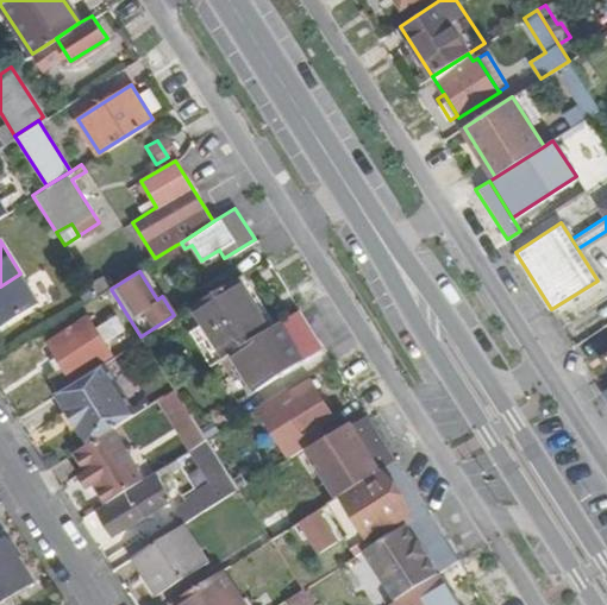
[(37,300),(20,273),(0,287),(0,323),(37,300)]
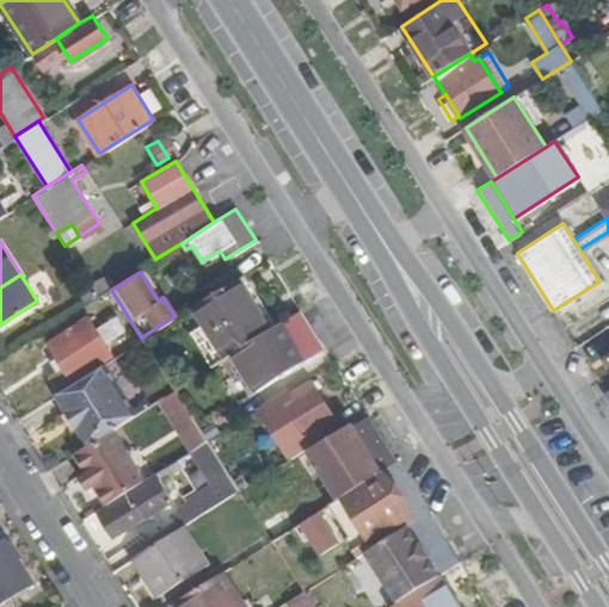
[(270,328),(238,278),(192,305),(226,357),(235,351),(270,328)]
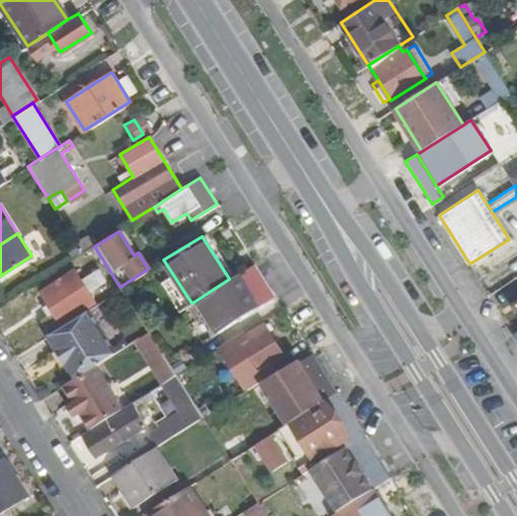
[(84,268),(101,258),(94,246),(94,245),(93,244),(82,251),(72,259),(76,266),(83,265),(84,268)]
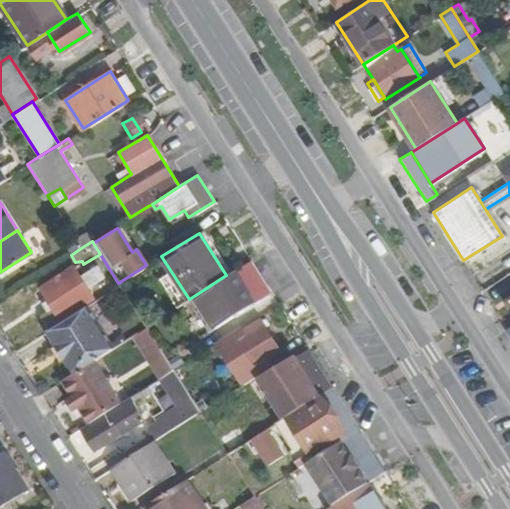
[(226,275),(197,294),(216,325),(270,290),(251,260),(226,275)]
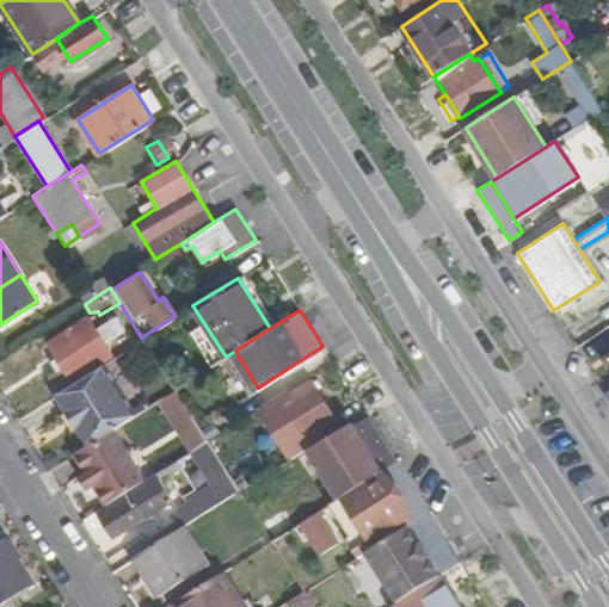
[(114,315),(93,327),(86,316),(48,341),(56,353),(49,357),(55,367),(62,363),(72,378),(109,354),(102,341),(122,328),(114,315)]
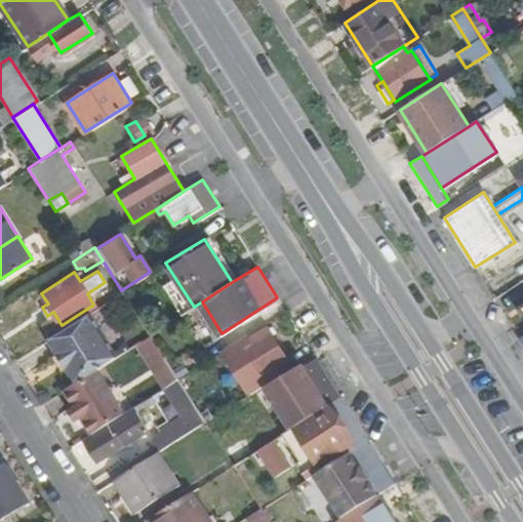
[(43,339),(54,356),(56,359),(63,355),(67,362),(61,366),(63,368),(73,384),(96,368),(116,356),(88,312),(43,339)]
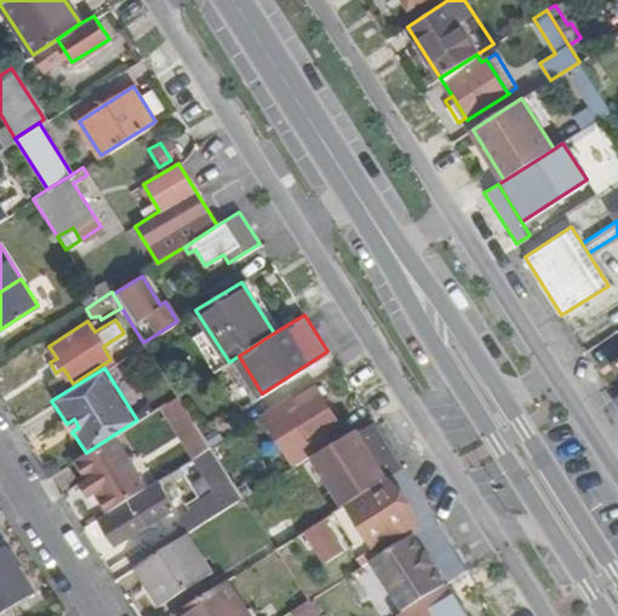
[(291,399),(276,409),(284,421),(291,418),(307,442),(337,422),(316,390),(295,404),(291,399)]
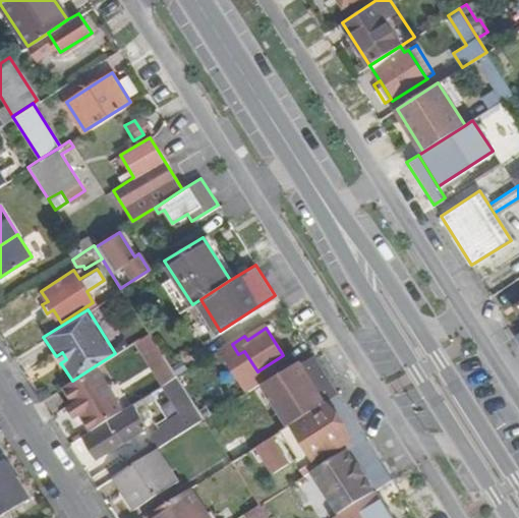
[(155,342),(149,332),(134,341),(140,350),(155,342)]
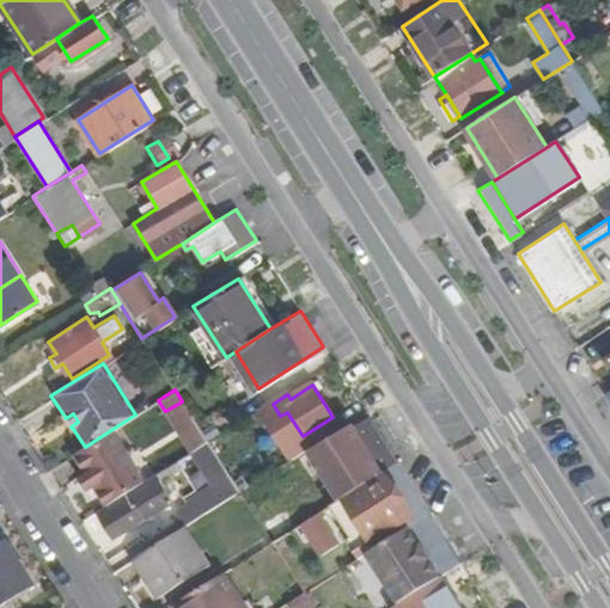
[(66,418),(63,415),(59,418),(67,433),(73,429),(71,427),(78,422),(73,413),(66,418)]
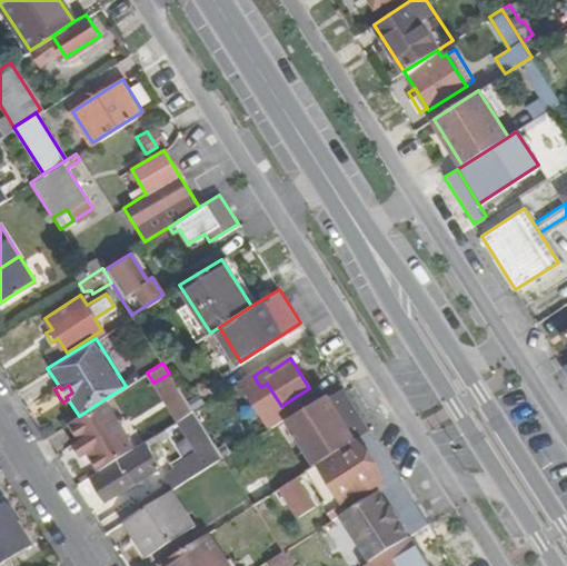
[(368,429),(342,389),(288,423),(314,464),(368,429)]
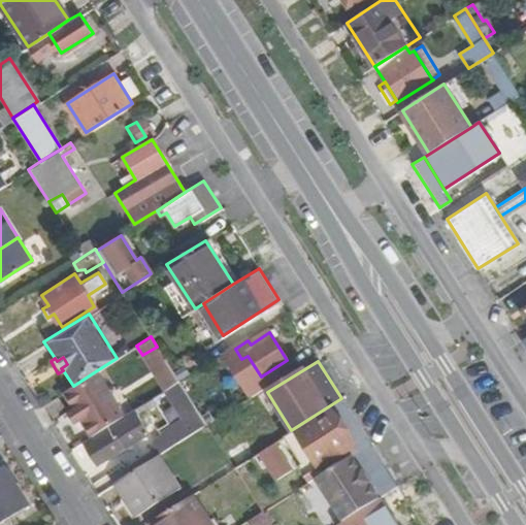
[(178,380),(167,363),(154,372),(164,389),(178,380)]
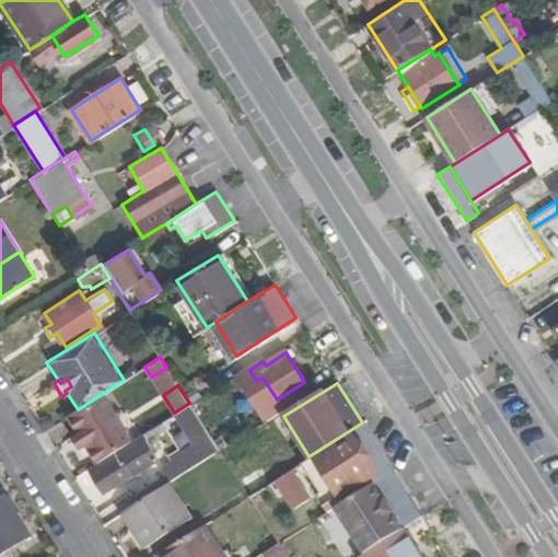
[(69,415),(99,461),(114,450),(131,439),(103,393),(78,409),(69,415)]
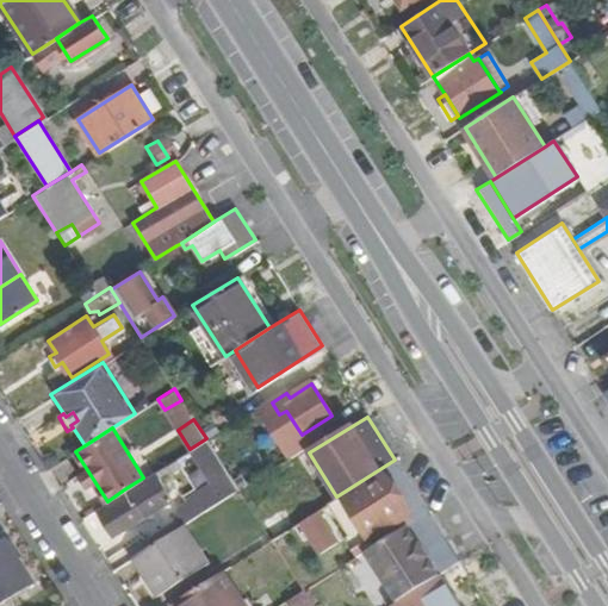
[(395,469),(346,500),(371,541),(421,511),(395,469)]
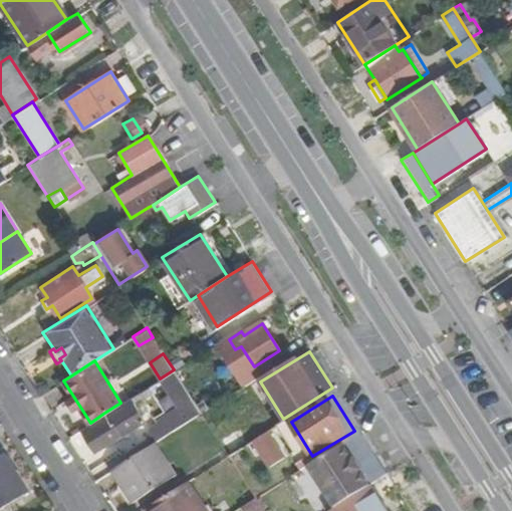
[(159,419),(168,433),(201,412),(192,398),(159,419)]
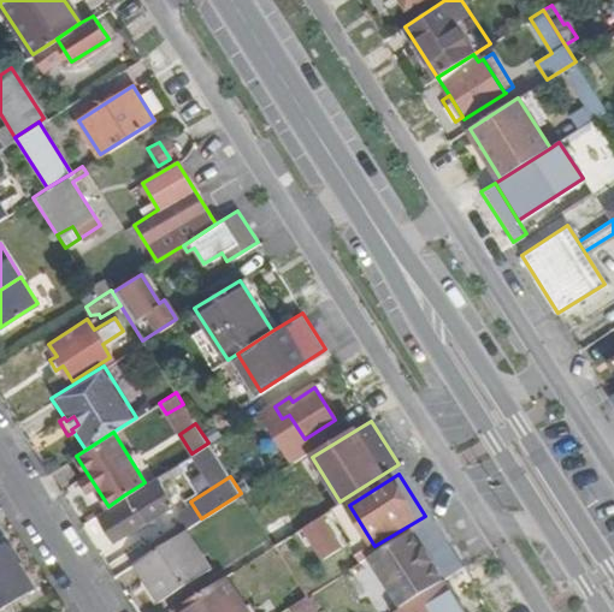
[(145,482),(125,494),(129,500),(101,518),(114,540),(171,504),(153,477),(145,482)]
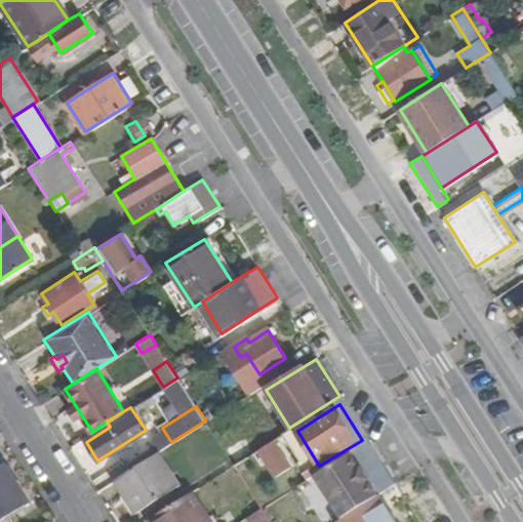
[(242,435),(226,445),(233,456),(249,446),(242,435)]
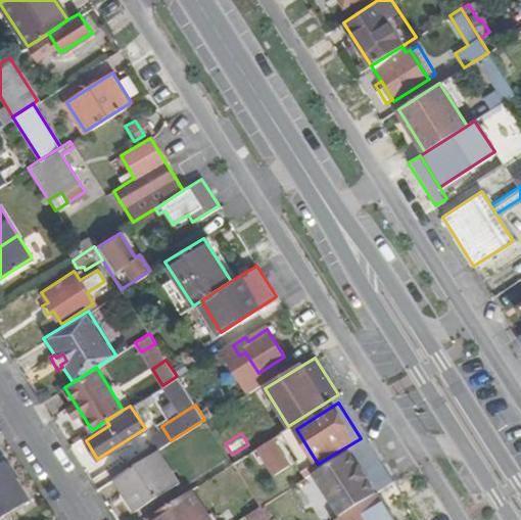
[(255,445),(271,475),(292,464),(277,434),(255,445)]
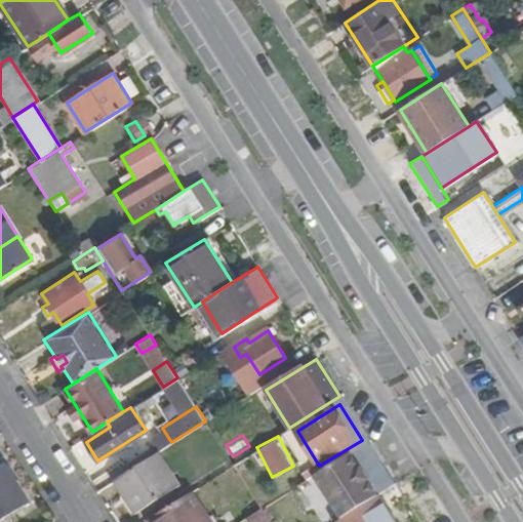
[(157,451),(113,479),(132,510),(175,481),(157,451)]
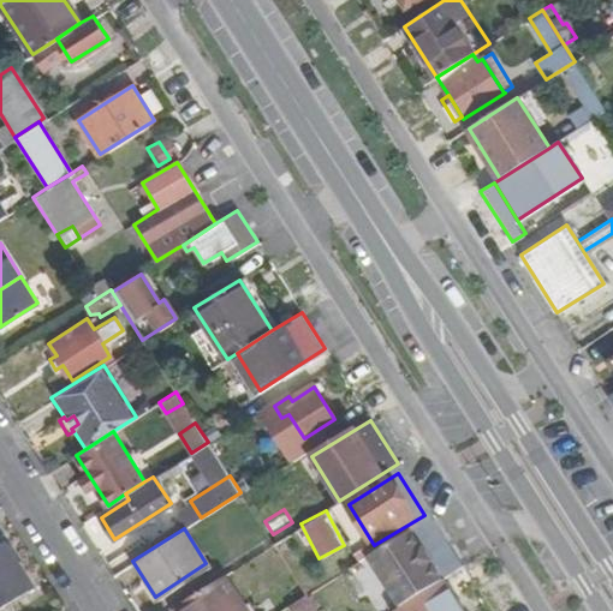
[(6,541),(0,545),(0,605),(33,583),(6,541)]
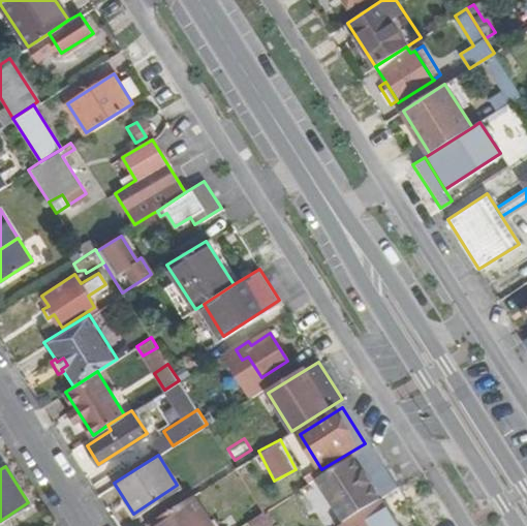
[(151,525),(223,525),(200,489),(149,521),(151,525)]
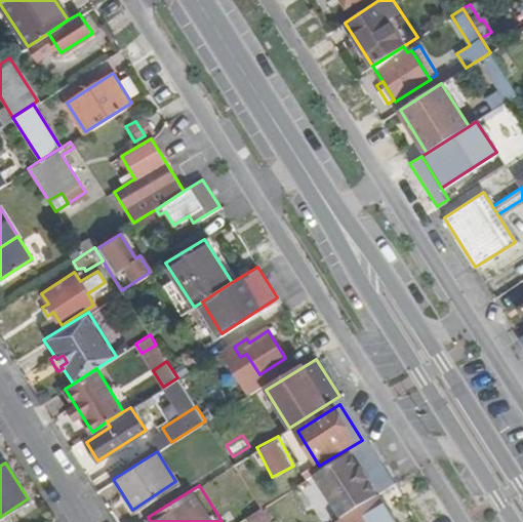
[(394,521),(375,493),(335,518),(337,521),(394,521)]
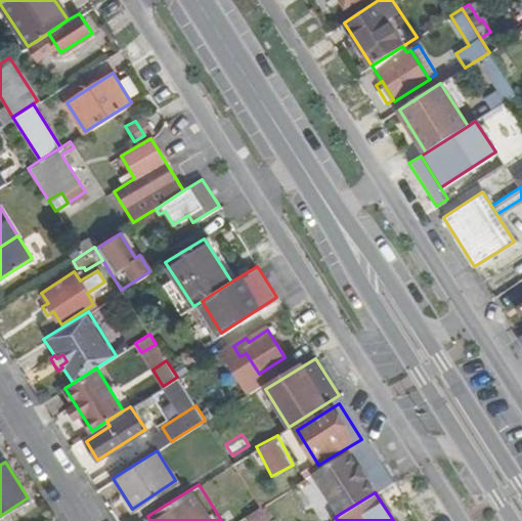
[(268,520),(259,506),(245,515),(249,520),(268,520)]
